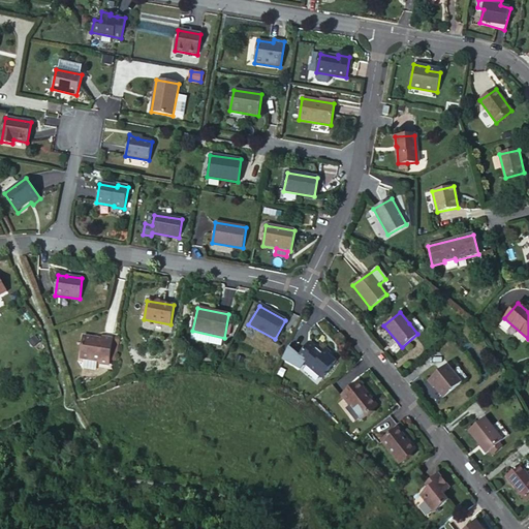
[(409,323),(417,334),(424,329),(415,318),(409,323)]
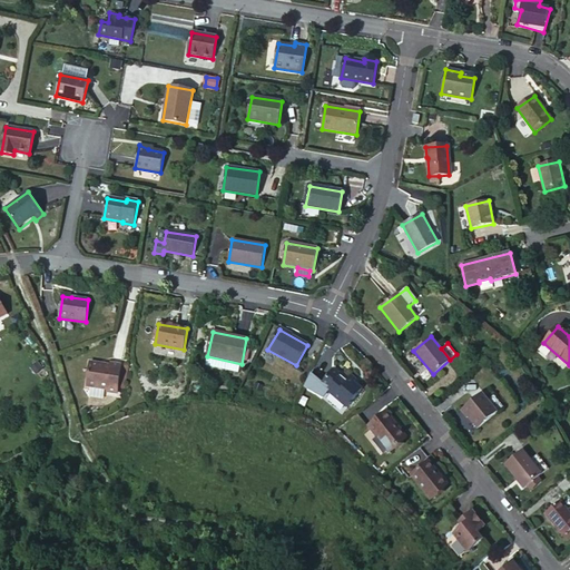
[(102,365),(101,364),(90,363),(87,386),(107,390),(107,391),(117,392),(121,364),(111,363),(110,365),(106,364),(106,366),(102,365)]
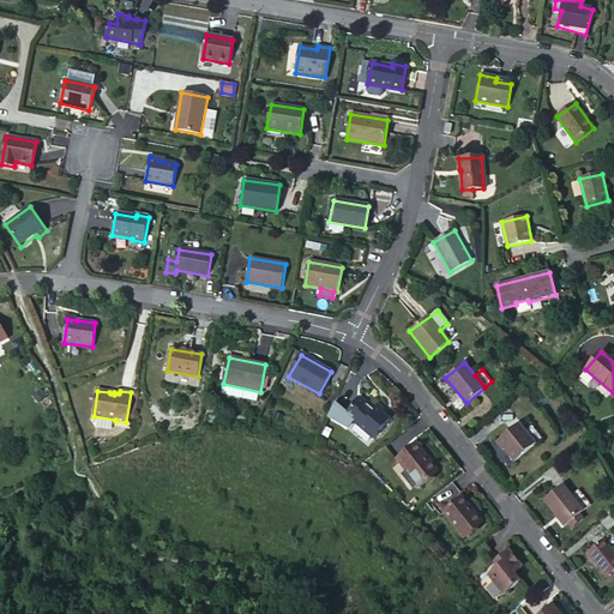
[(374,411),(359,398),(348,413),(355,419),(353,421),(374,439),(391,420),(381,411),(378,408),(374,411)]
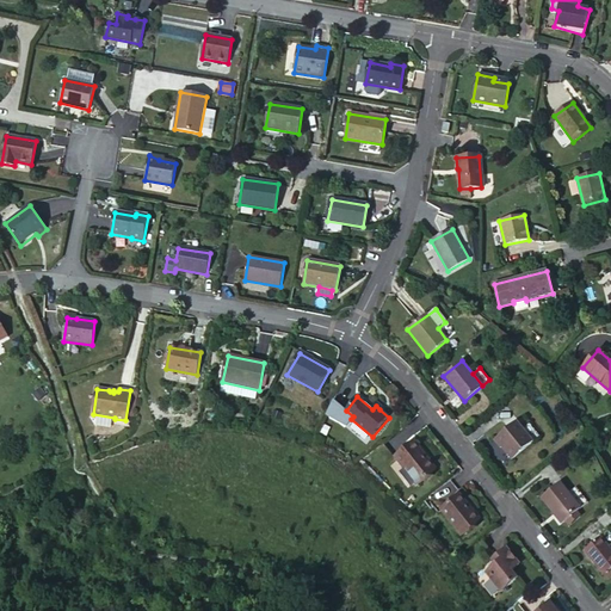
[(516,421),(494,439),(511,461),(532,442),(524,431),(516,421)]
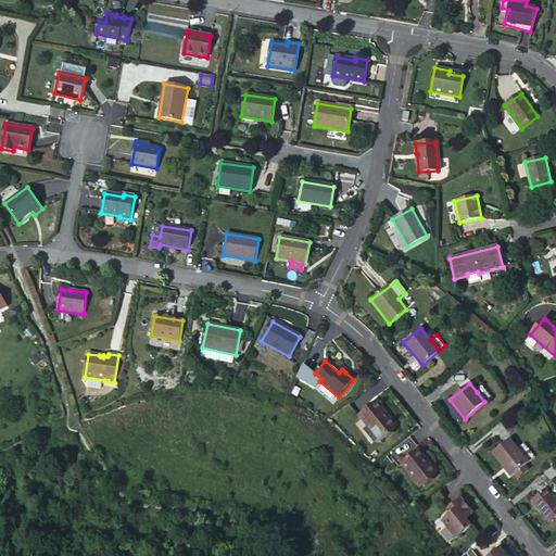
[(477,392),(484,402),(491,396),(482,387),(477,392)]
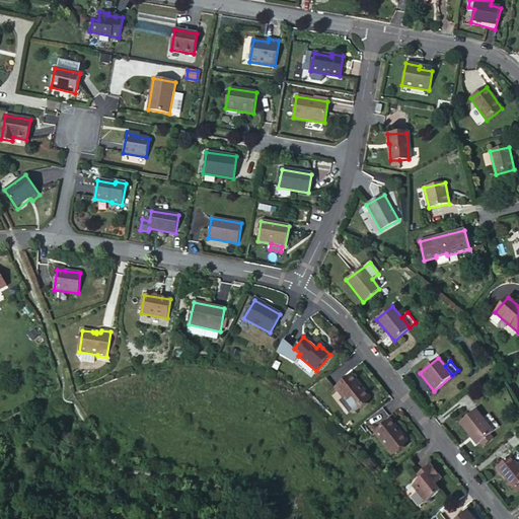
[(370,398),(351,375),(336,388),(354,412),(370,398)]
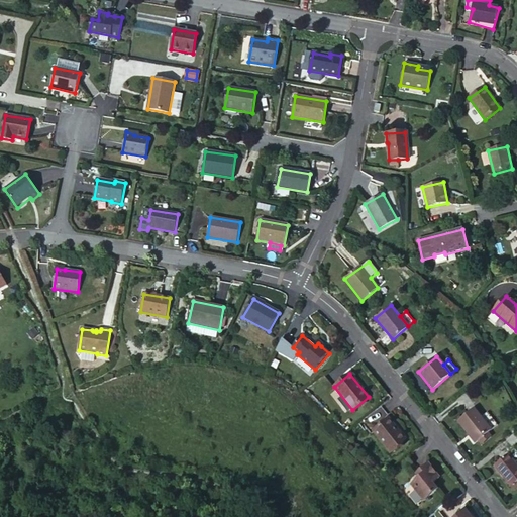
[(457,421),(469,435),(475,443),(478,440),(488,432),(491,430),(481,417),(474,409),(457,421)]
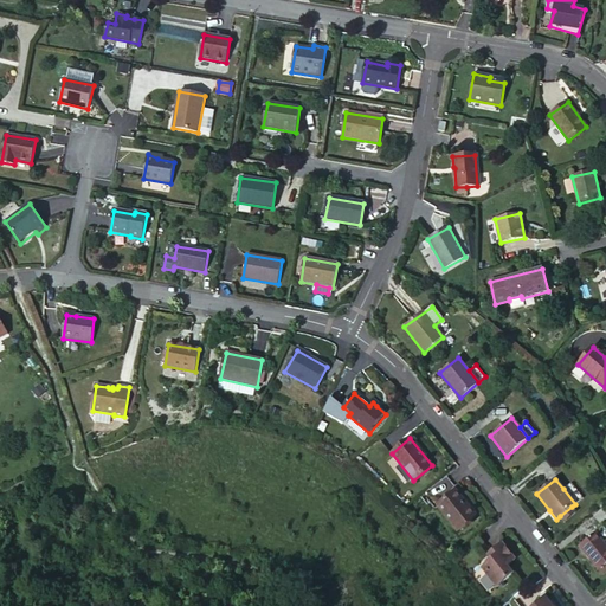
[(563,489),(575,504),(584,498),(572,483),(563,489)]
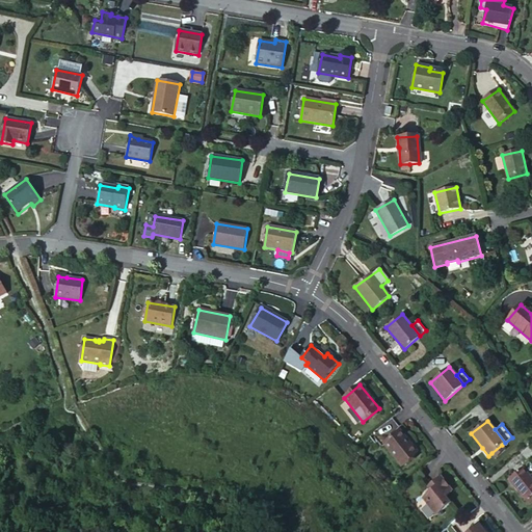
[(418,453),(400,431),(383,444),(401,467),(418,453)]
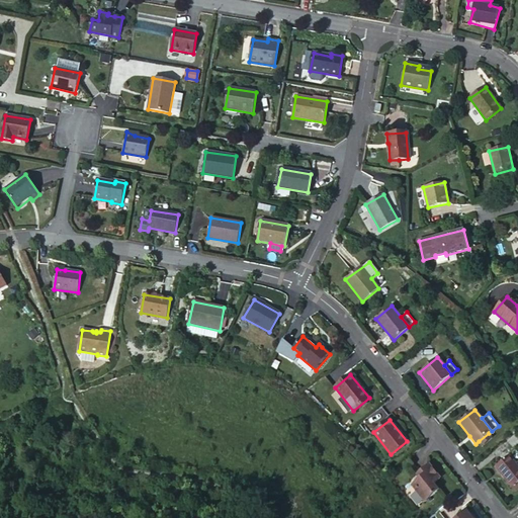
[(489,433),(479,441),(482,445),(492,437),(489,433)]
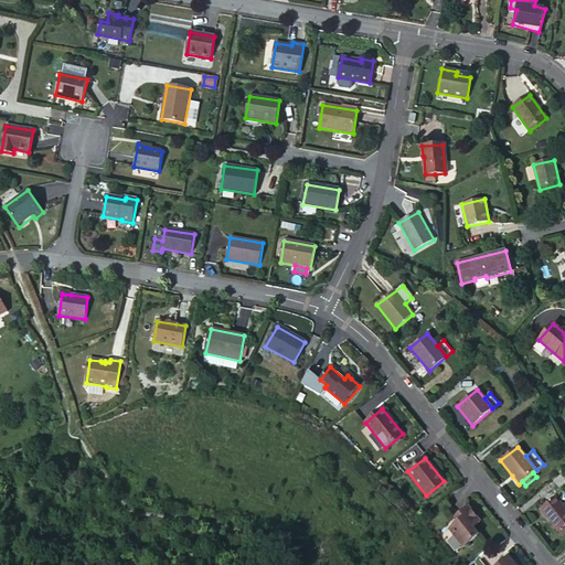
[(540,509),(557,532),(564,525),(564,493),(563,491),(540,509)]
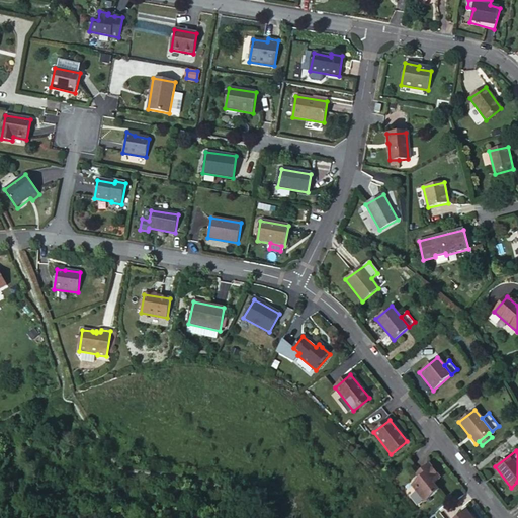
[(440,479),(429,464),(419,472),(422,477),(420,479),(412,485),(425,501),(439,490),(434,484),(440,479)]
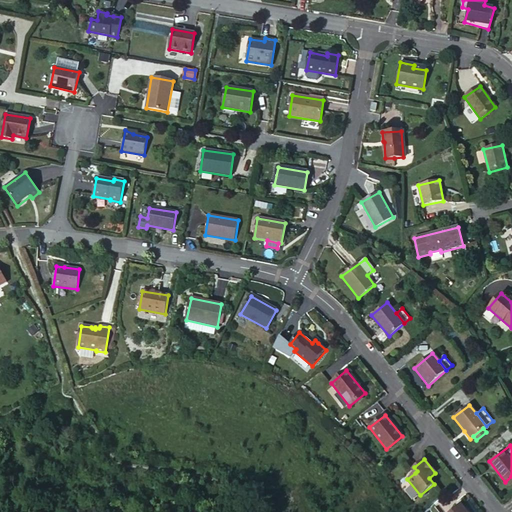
[(467,511),(460,503),(449,511),(467,511)]
